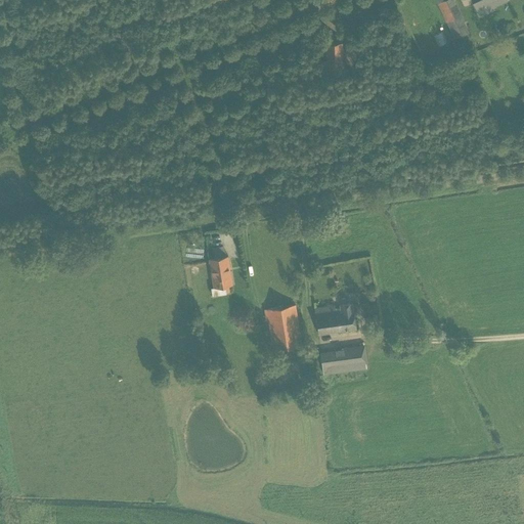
[(453,0),(443,0),(437,3),(453,39),(469,33),(453,0)]
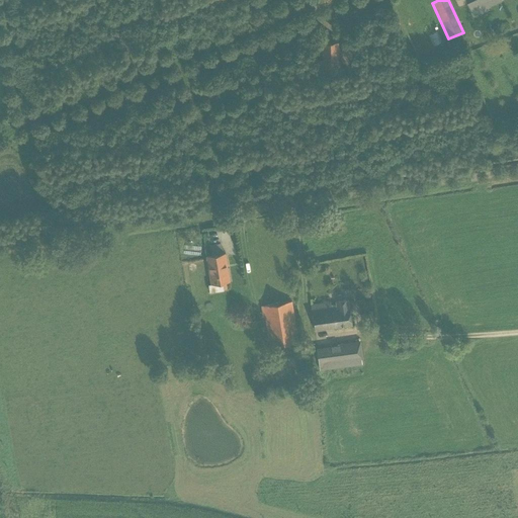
[(466,0),(473,15),(488,8),(487,6),(499,0),(466,0)]
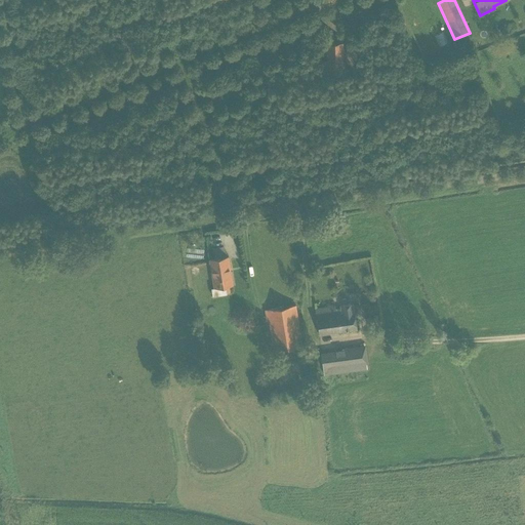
[(441,28),(417,38),(429,62),(451,50),(441,28)]
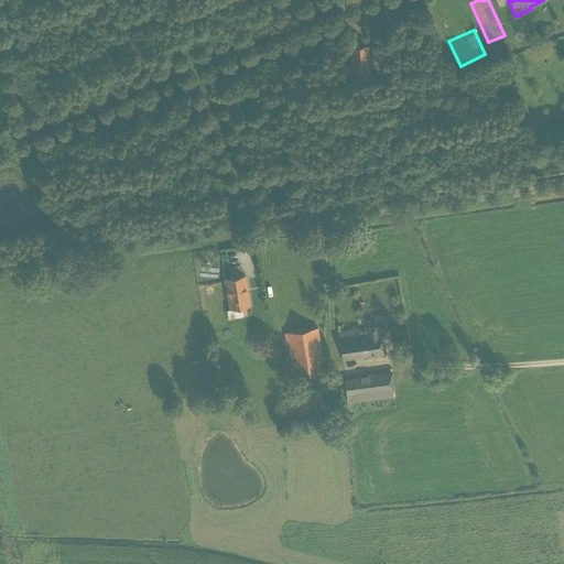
[(225,279),(229,310),(250,306),(245,275),(225,279)]
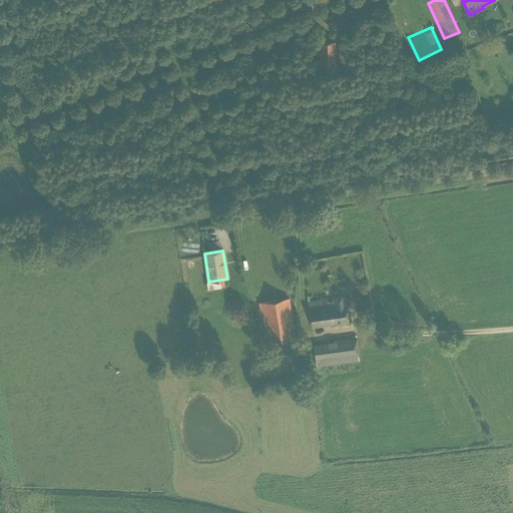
[(295,339),(289,299),(272,301),(270,292),(268,292),(266,277),(253,279),(254,289),(255,293),(262,292),(264,302),(262,302),(267,336),(263,336),(264,344),(268,343),(286,341),(295,339)]
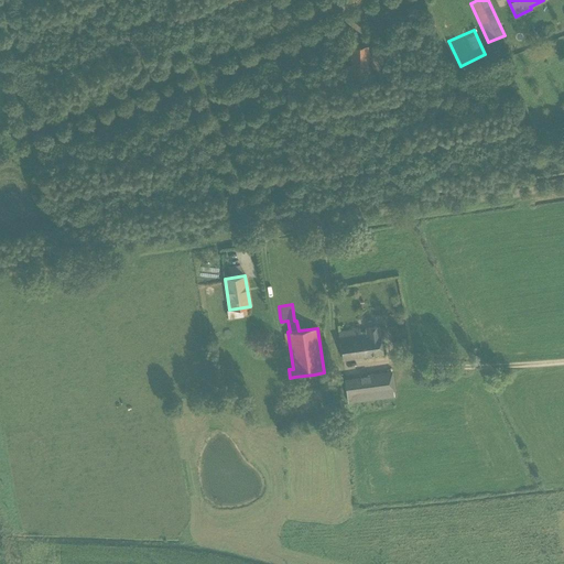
[(338,332),(342,359),(382,354),(380,335),(379,326),(365,328),(365,331),(359,332),(359,329),(338,332)]
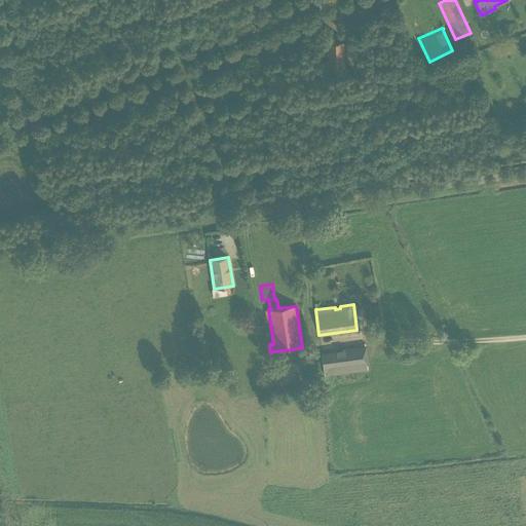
[(337,352),(322,354),(325,375),(367,369),(365,348),(343,351),(344,354),(338,355),(337,352)]
